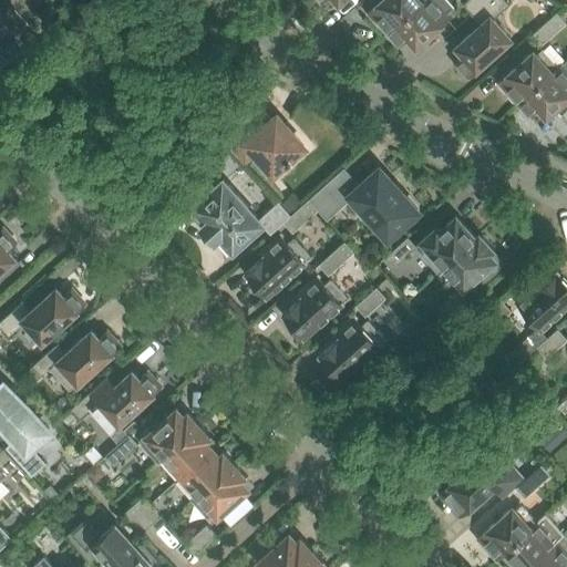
[(381,0),(369,12),(389,33),(425,0),(381,0)]
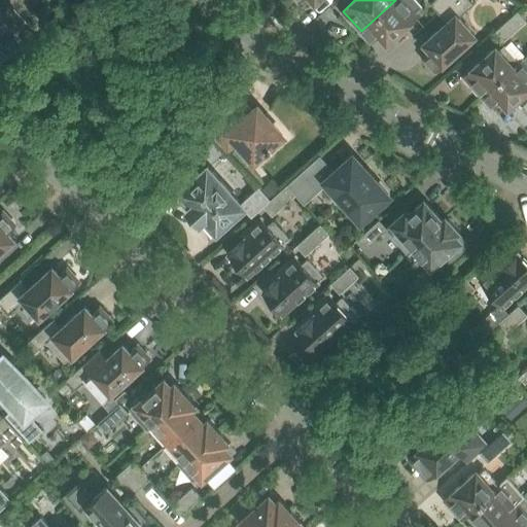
[(416,0),(395,0),(361,31),(361,32),(370,24),(387,43),(419,14),(417,11),(422,6),(416,0)]
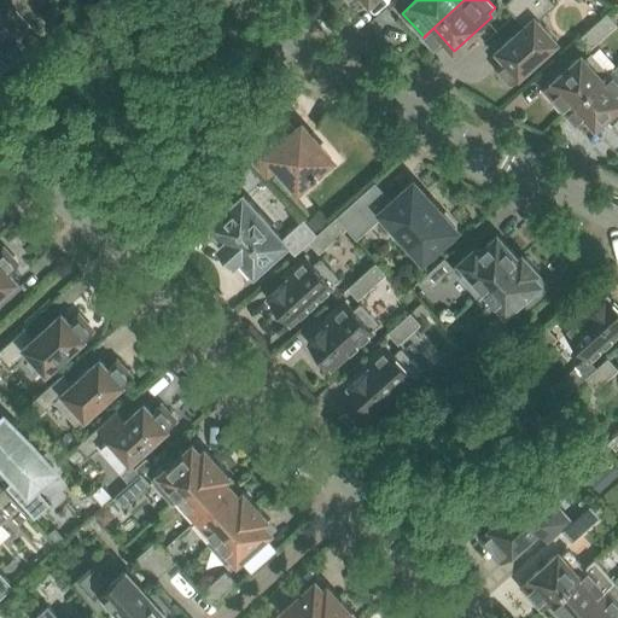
[(557,41),(538,21),(555,5),(551,0),(531,0),(516,16),(525,25),(497,51),(506,59),(496,66),(511,82),(557,41)]
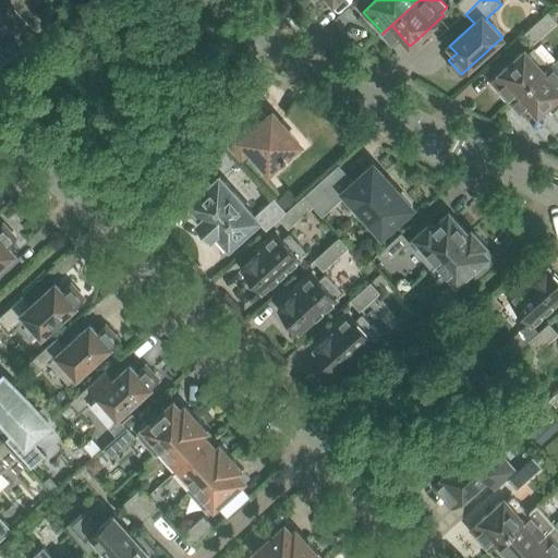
[(465,14),(480,0),(460,0),(457,4),(465,14)]
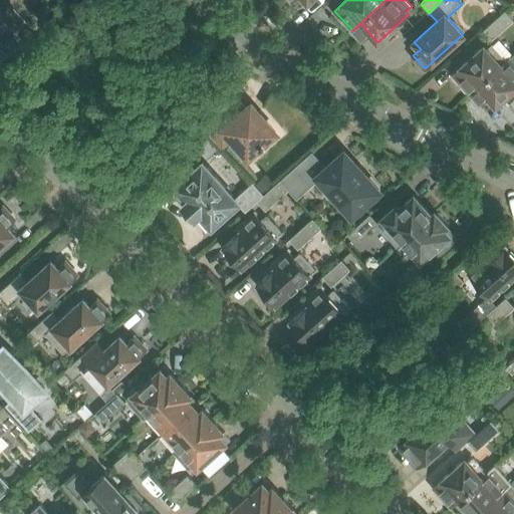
[(0,9),(0,61),(23,41),(12,29),(15,26),(22,20),(10,7),(3,13),(0,9)]
